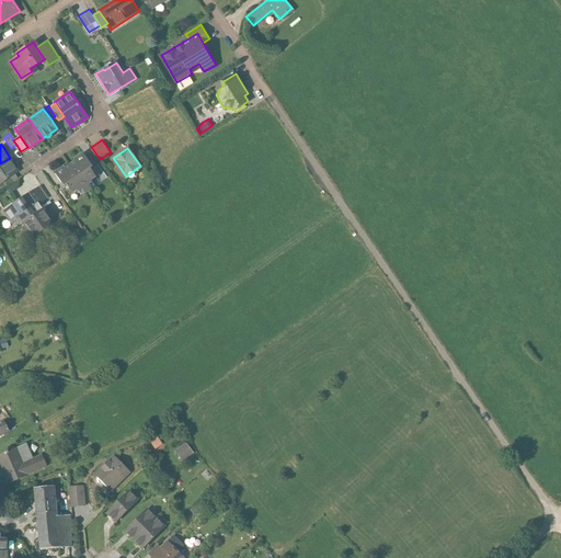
[(93,166),(83,152),(75,158),(76,160),(71,164),(88,188),(93,183),(91,179),(95,175),(91,169),(94,167),(93,166)]
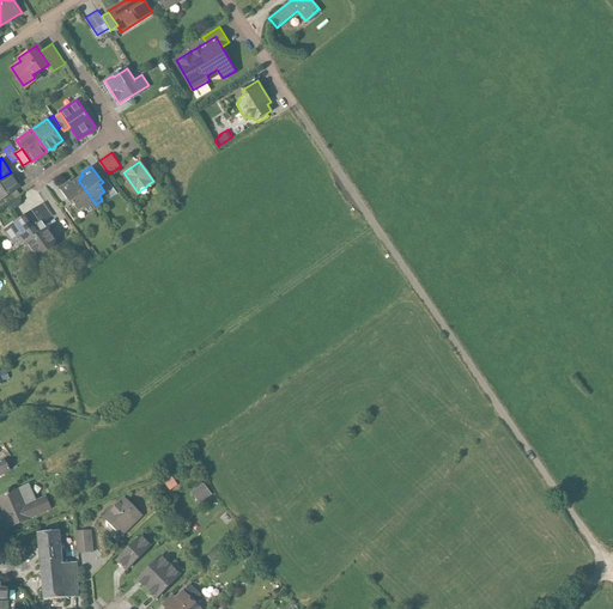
[(20,184),(11,172),(0,178),(0,198),(5,194),(14,188),(20,184)]
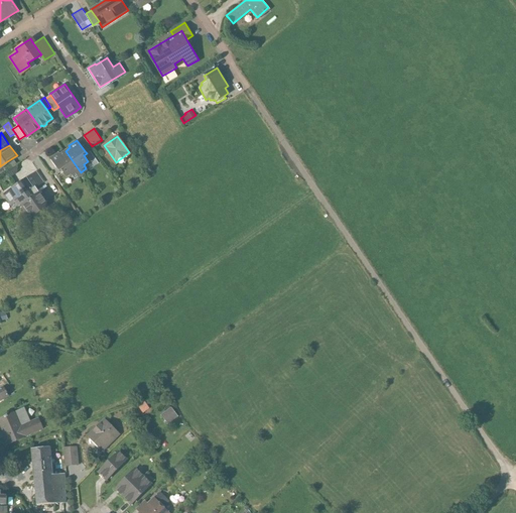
[(90,149),(86,152),(87,153),(84,155),(88,161),(90,164),(97,159),(90,149)]
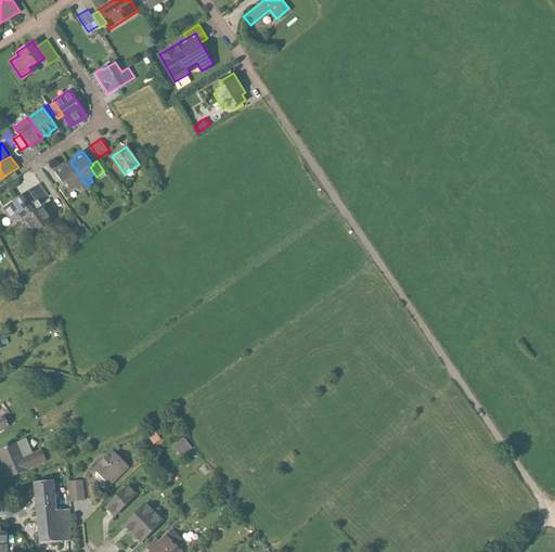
[(64,164),(54,170),(64,184),(69,192),(78,185),(80,190),(87,185),(71,163),(65,166),(64,164)]
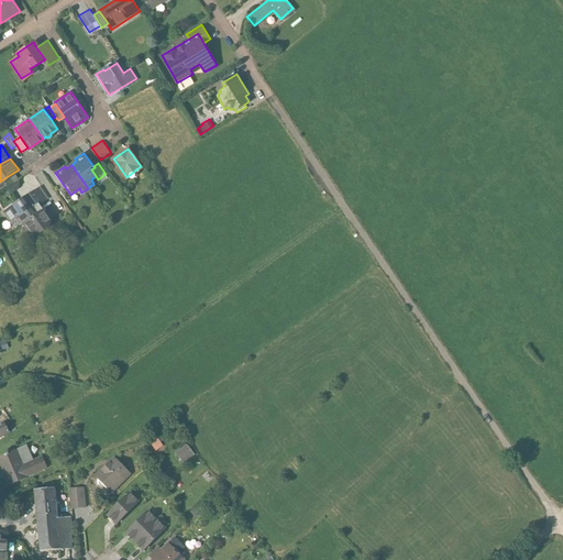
[(17,178),(13,173),(4,178),(9,184),(17,178)]
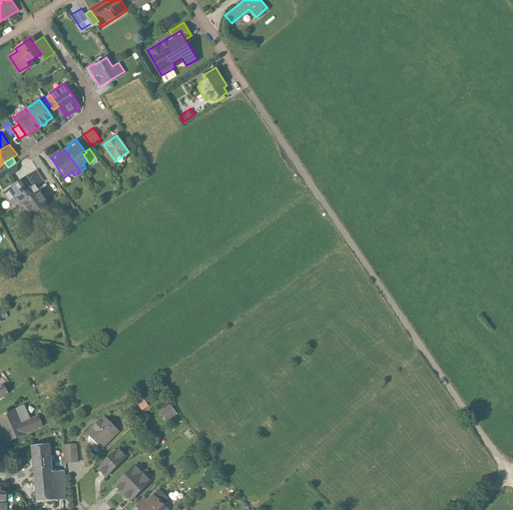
[(41,179),(34,168),(1,191),(10,203),(15,199),(19,204),(20,203),(38,191),(34,184),(41,179)]
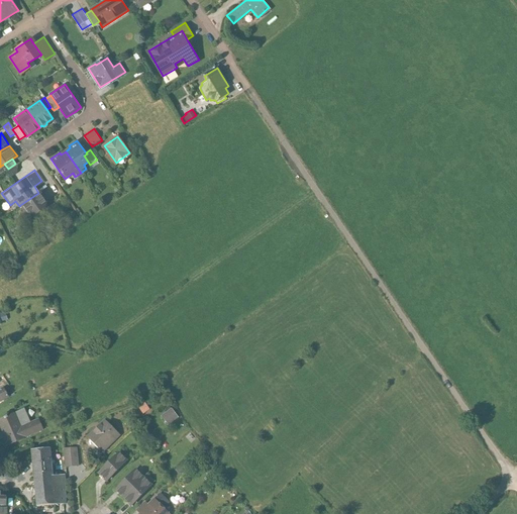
[(65,179),(60,172),(56,175),(63,185),(68,182),(65,179)]
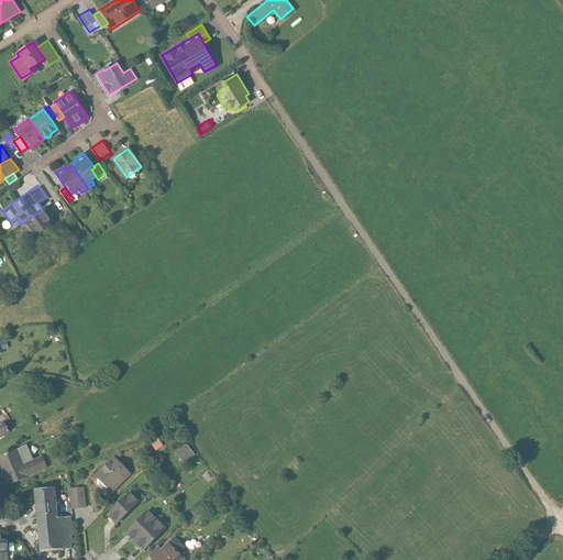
[(42,210),(22,223),(32,238),(52,224),(42,210)]
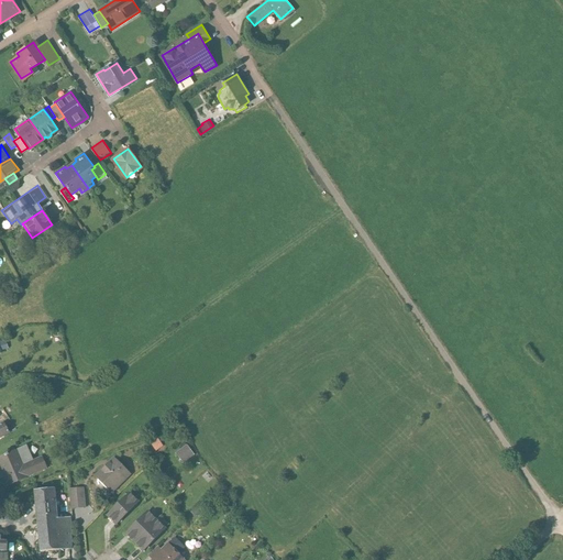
[(0,436),(10,430),(9,429),(3,419),(0,420),(0,436)]
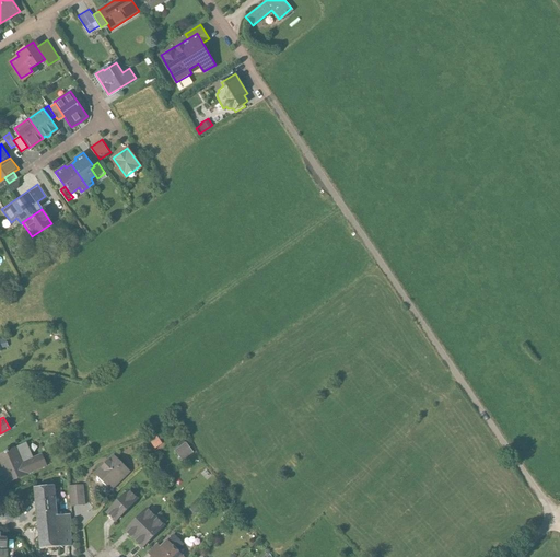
[(154,430),(149,436),(153,441),(159,437),(154,430)]
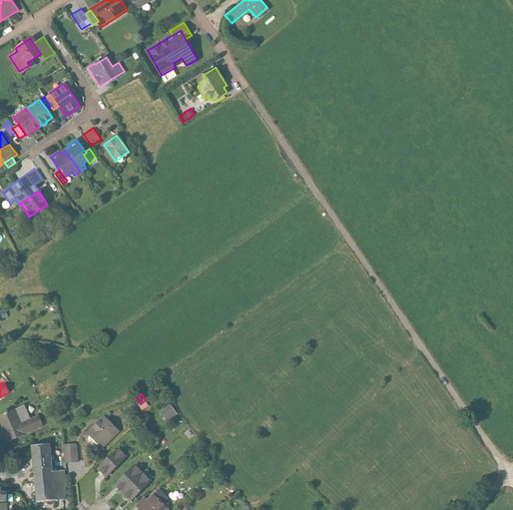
[(24,403),(0,413),(0,417),(5,429),(4,429),(8,439),(27,431),(27,430),(43,423),(39,413),(30,417),(24,403)]
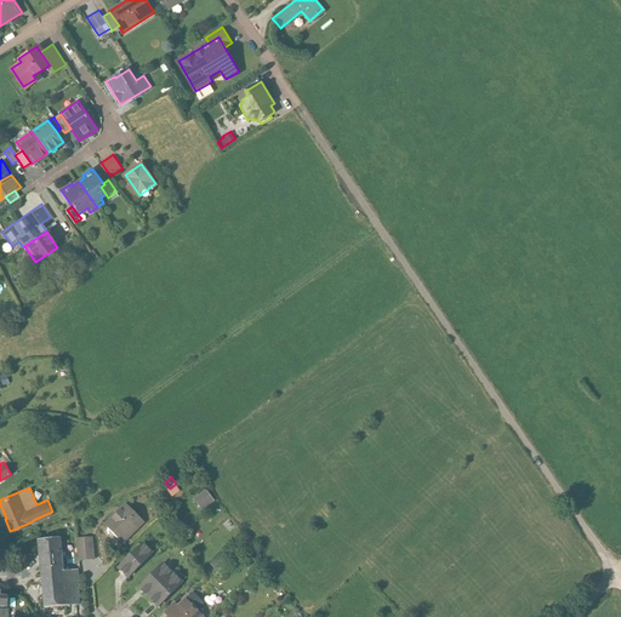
[(205,489),(193,498),(200,508),(212,498),(205,489)]
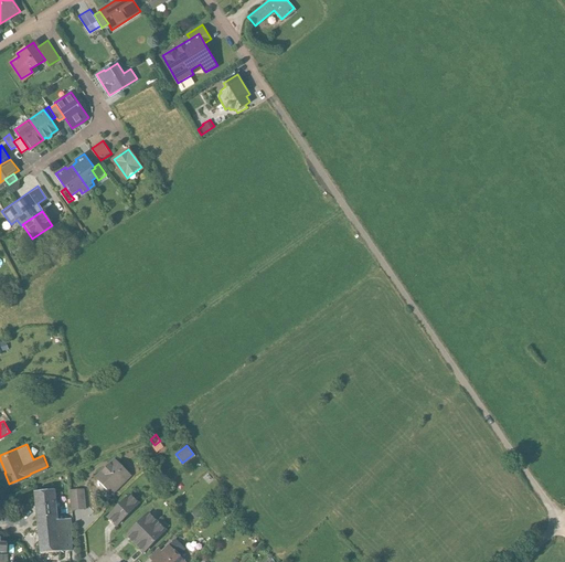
[(128,470),(115,457),(97,477),(110,489),(128,470)]
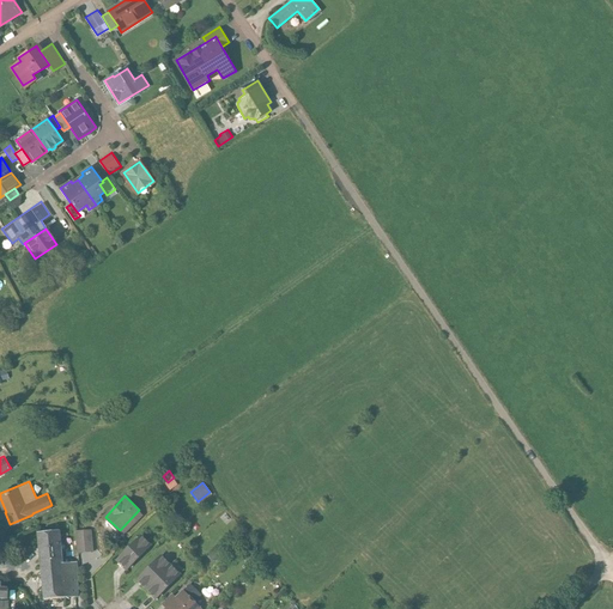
[(76,528),(78,549),(93,548),(91,527),(76,528)]
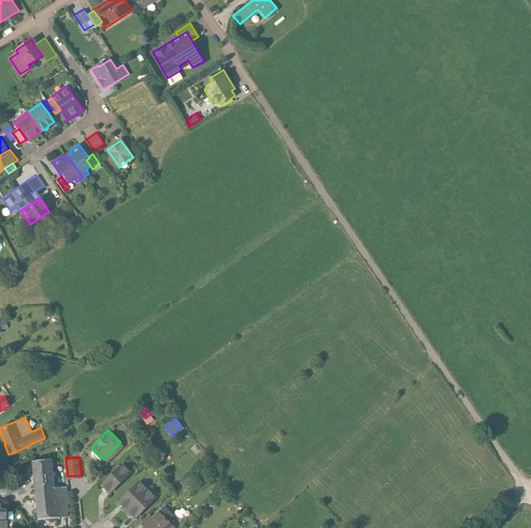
[(52,457),(34,460),(36,485),(54,484),(52,457)]
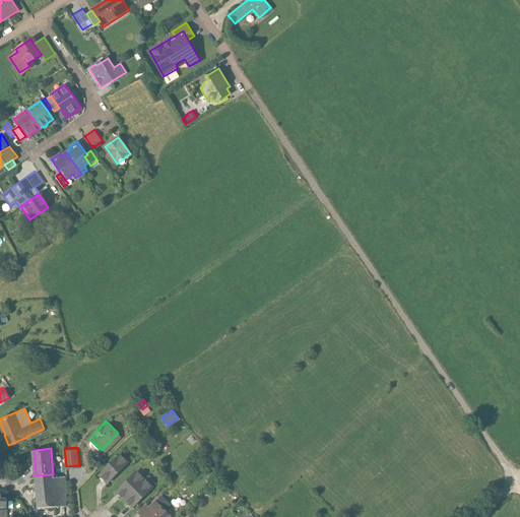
[(128,462),(119,454),(99,472),(108,481),(128,462)]
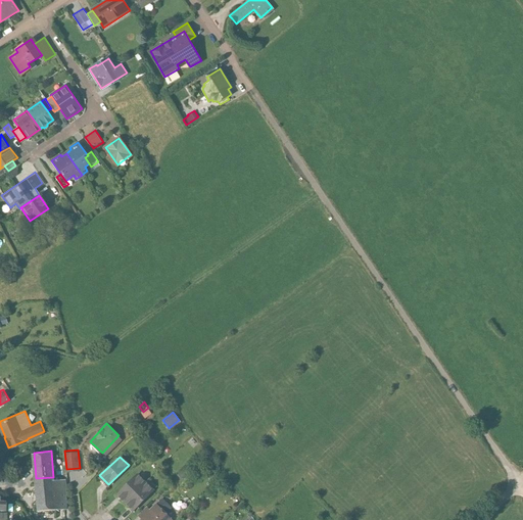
[(184,467),(178,473),(184,479),(190,473),(184,467)]
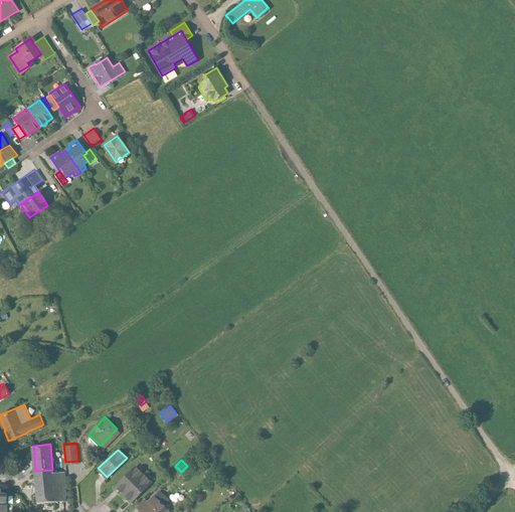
[(143,474),(135,465),(115,484),(123,492),(143,474)]
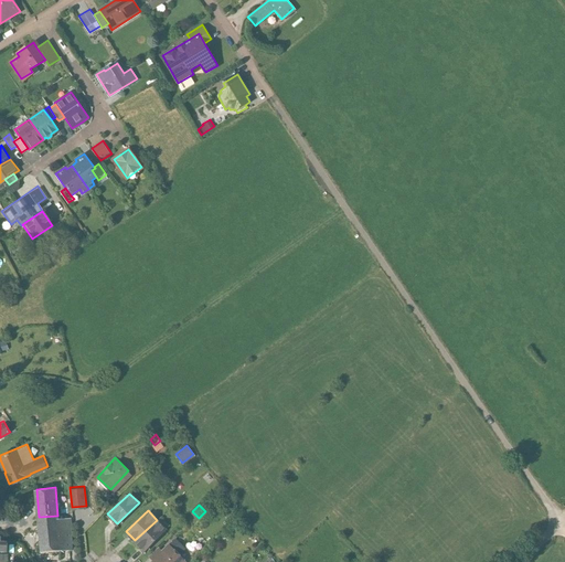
[(57,516),(39,517),(42,550),(67,547),(65,515),(57,516)]
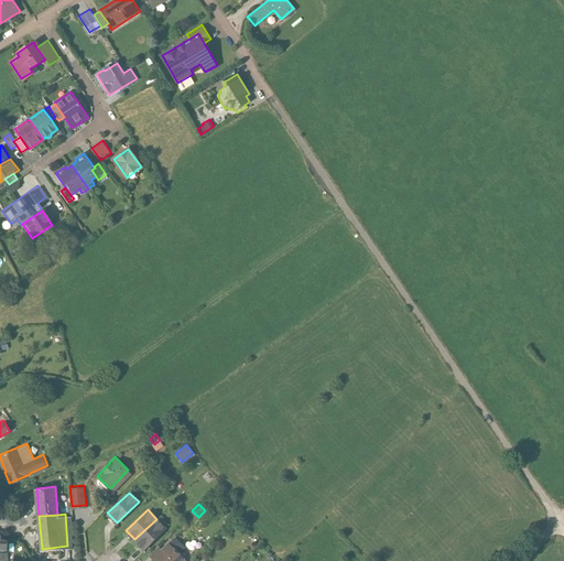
[(165,528),(156,519),(134,539),(143,549),(165,528)]
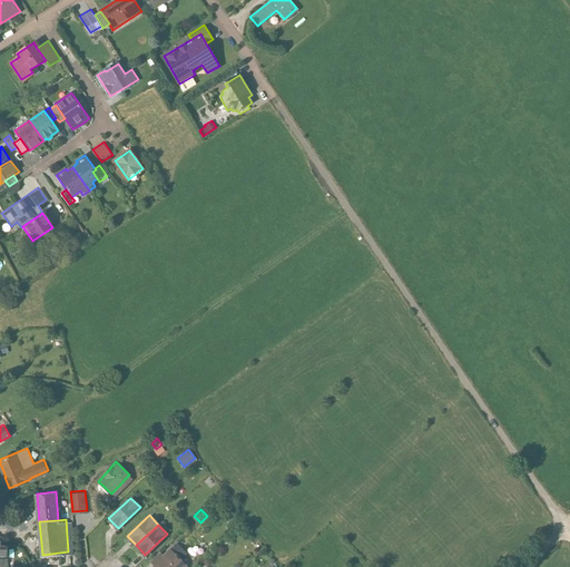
[(186,553),(177,544),(172,549),(170,547),(164,554),(154,564),(157,566),(190,566),(180,557),(186,553)]
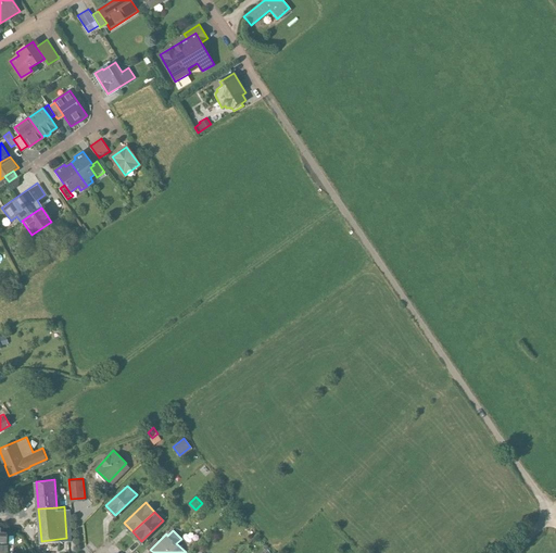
[(147,547),(150,550),(160,540),(155,536),(147,547)]
